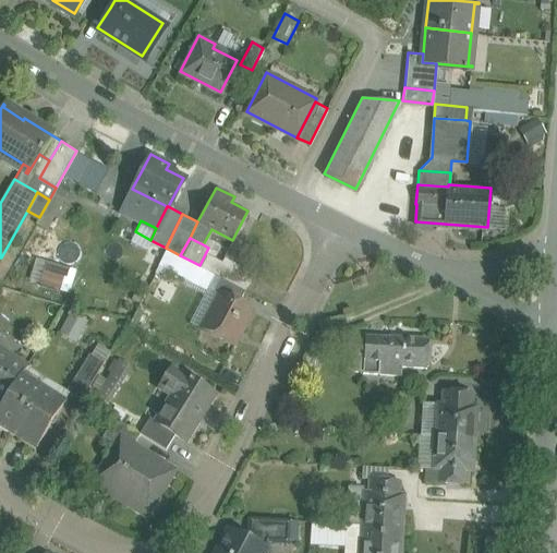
[(191,280),(200,265),(180,255),(166,248),(157,264),(191,280)]
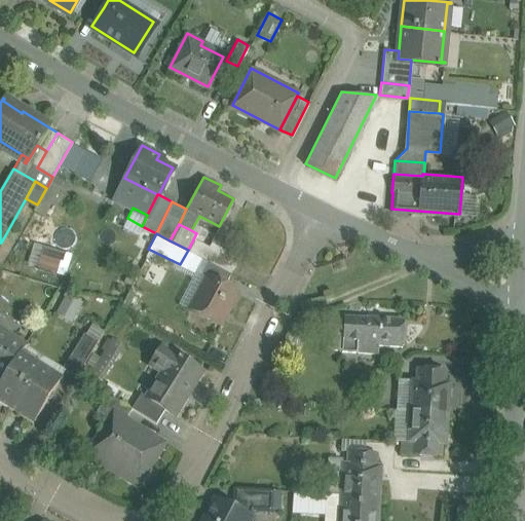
[(238,256),(211,240),(208,245),(194,237),(188,250),(207,260),(229,271),(238,256)]
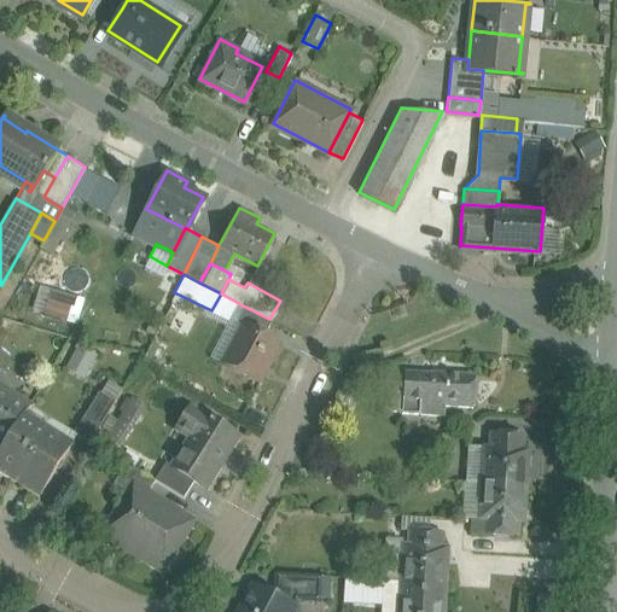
[(45,313),(79,319),(83,292),(50,286),(45,313)]
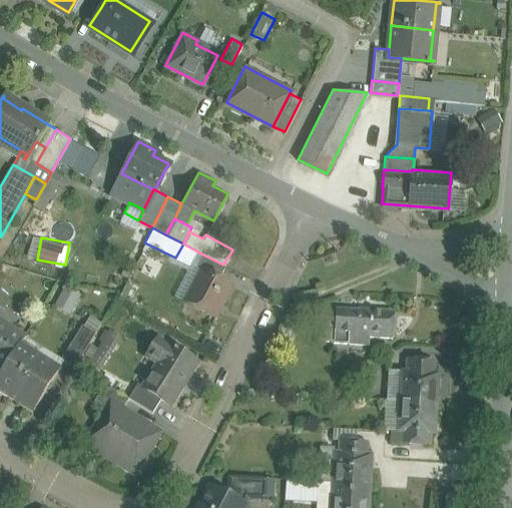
[(223,265),(201,254),(195,265),(200,268),(200,267),(218,276),(223,265)]
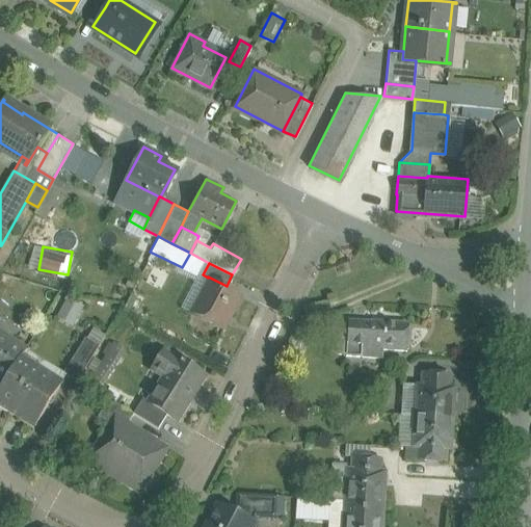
[(204,278),(197,274),(181,305),(187,309),(204,278)]
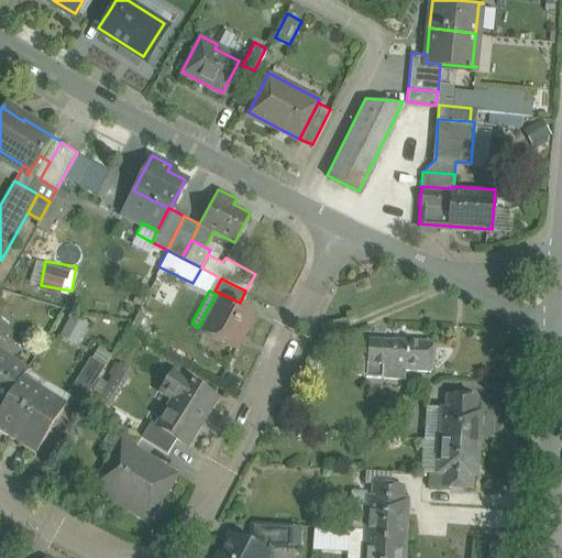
[(220,294),(201,329),(234,347),(254,310),(240,303),(220,293),(220,294)]
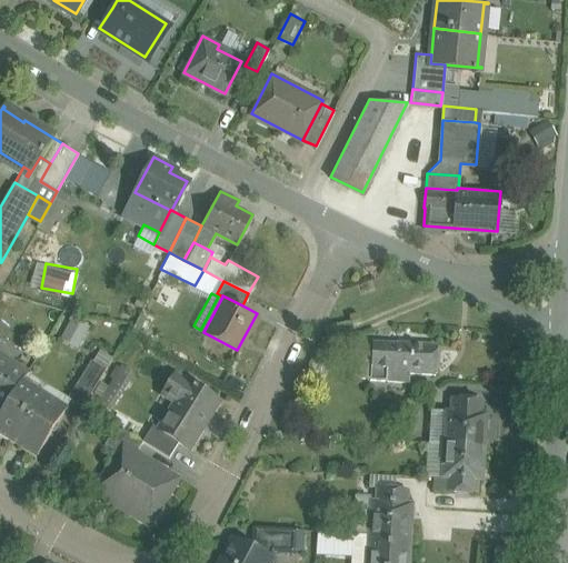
[(78,341),(86,323),(70,317),(62,335),(78,341)]
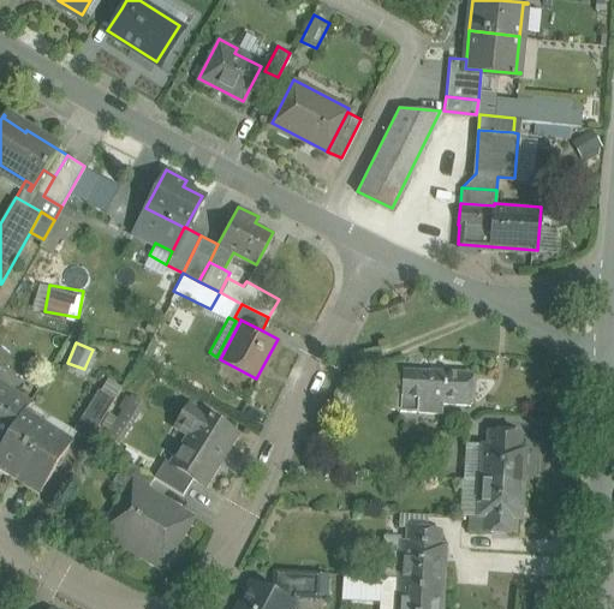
[(428,369),(401,368),(400,377),(399,405),(399,406),(425,409),(428,369)]
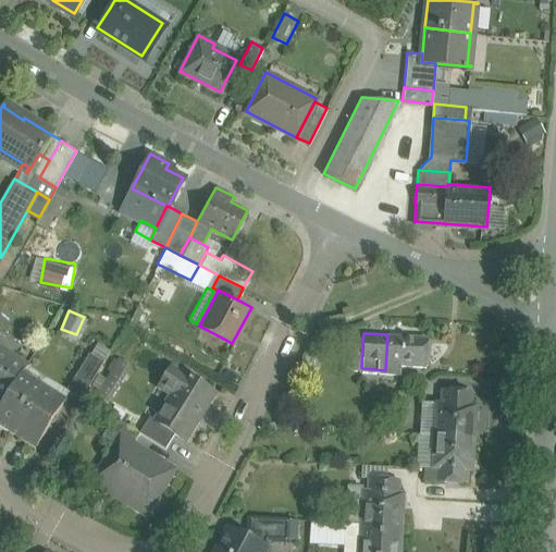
[(427,335),(387,333),(387,334),(385,370),(397,371),(397,362),(425,364),(427,335)]
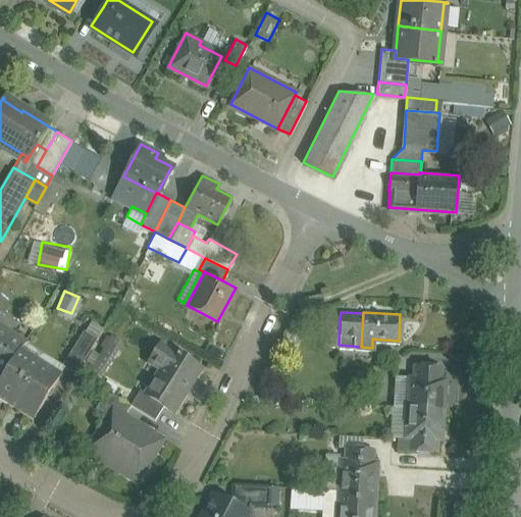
[(340,320),(328,320),(326,344),(339,344),(340,320)]
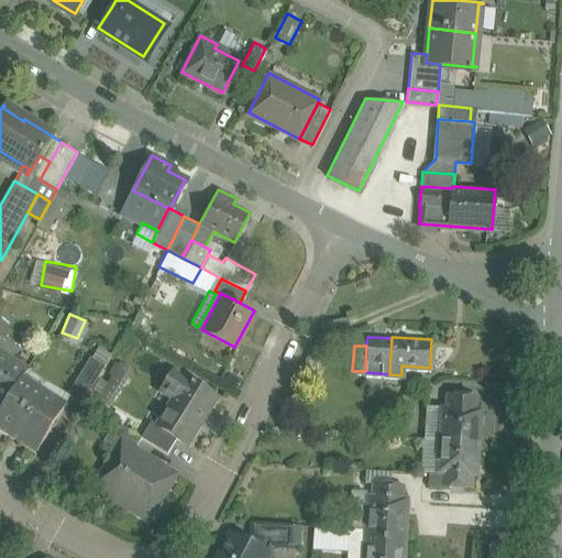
[(0,404),(2,405),(19,378),(20,378),(24,372),(23,372),(26,365),(0,349),(0,404)]
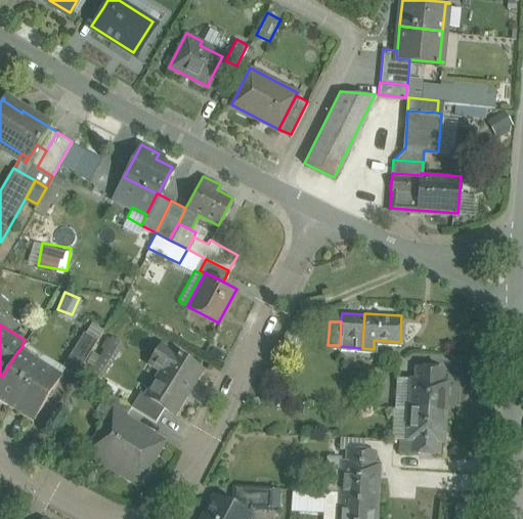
[(102,329),(86,361),(102,370),(119,338),(102,329)]
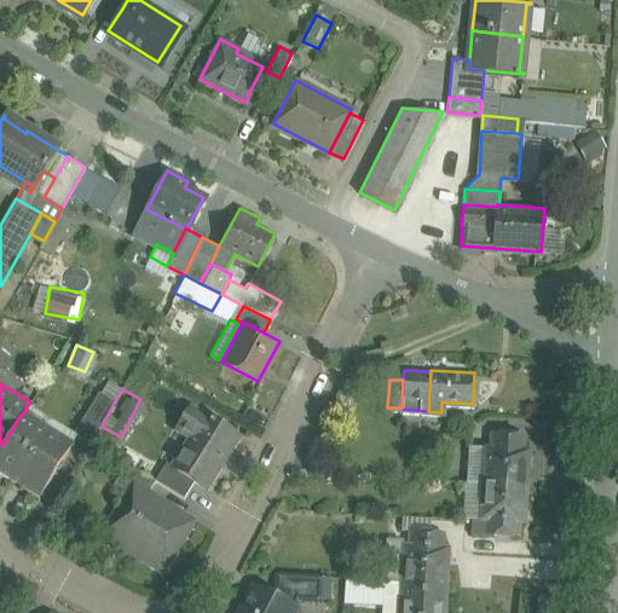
[(98,389),(73,431),(88,440),(114,399),(98,389)]
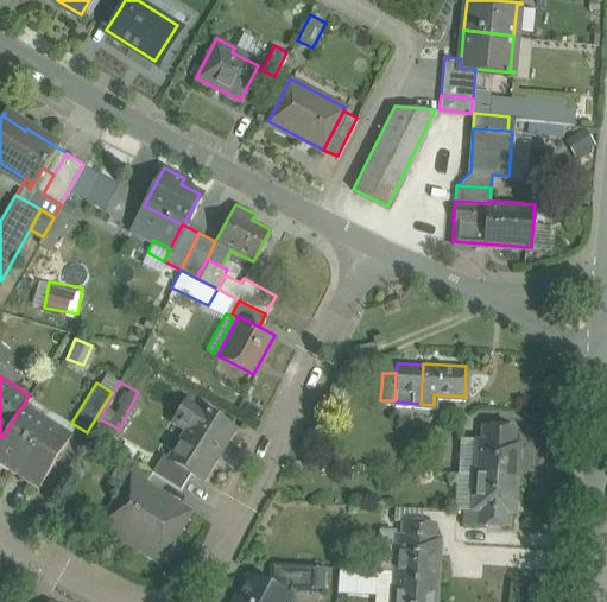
[(233,426),(187,398),(172,419),(185,428),(169,455),(168,456),(190,470),(201,477),(233,426)]
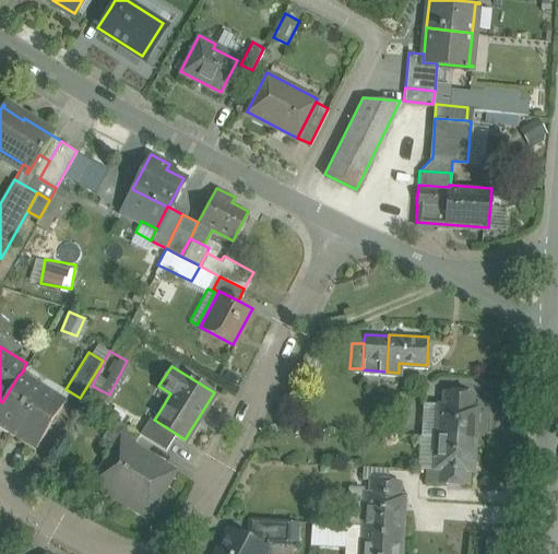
[(20,375),(19,375),(2,402),(0,405),(0,426),(9,432),(12,426),(37,441),(62,401),(20,375)]
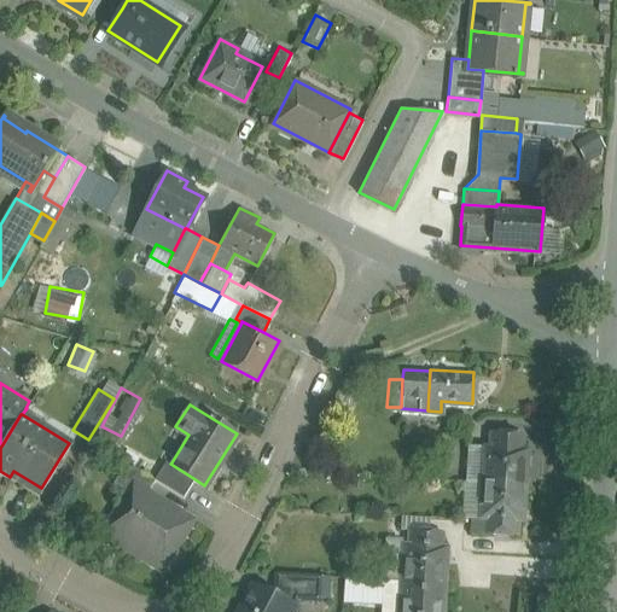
[(523,431),(489,429),(488,444),(482,443),(482,444),(467,443),(466,479),(481,481),(525,483),(528,447),(523,446),(523,431)]
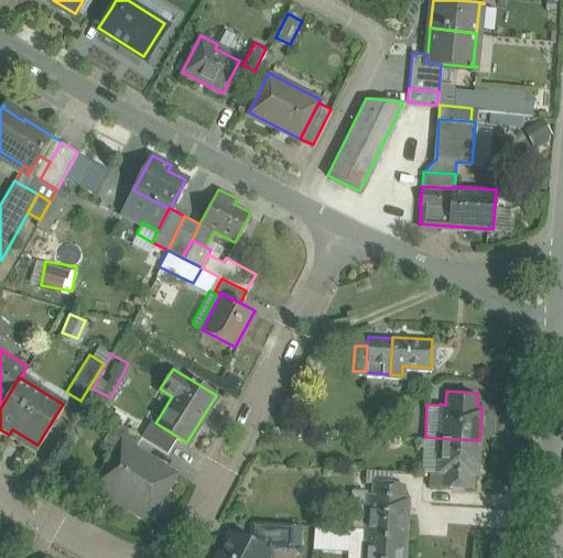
[(157,422),(151,418),(140,435),(141,436),(166,451),(176,436),(155,423),(157,422)]
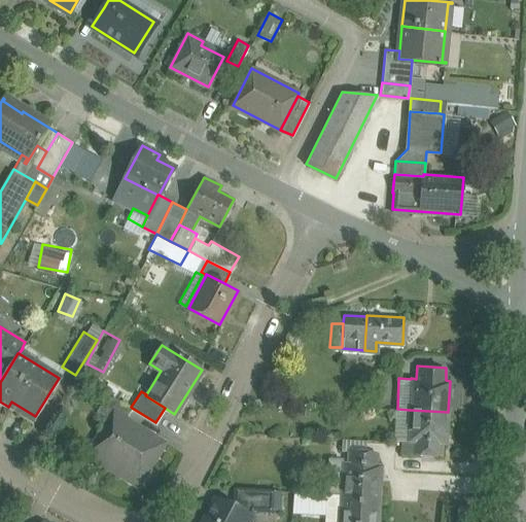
[(107,392),(96,409),(108,416),(112,410),(125,418),(132,408),(131,407),(107,392)]
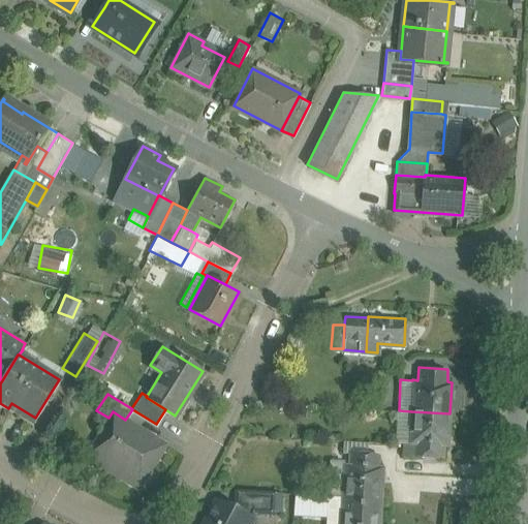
[(125,420),(113,411),(109,418),(99,432),(106,436),(93,458),(132,483),(141,468),(148,472),(165,444),(125,420)]
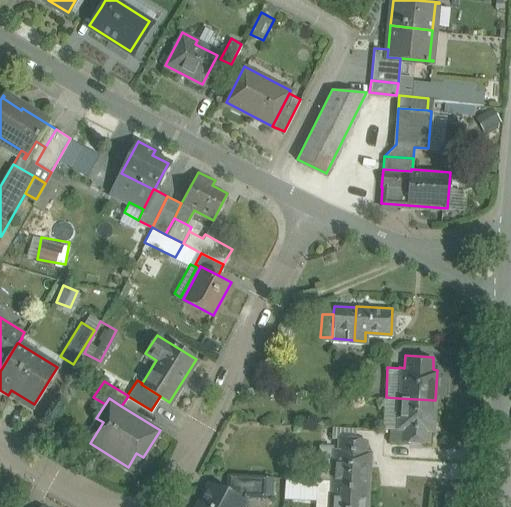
[(435,400),(398,398),(396,427),(400,428),(400,440),(428,442),(429,430),(434,430),(435,400)]
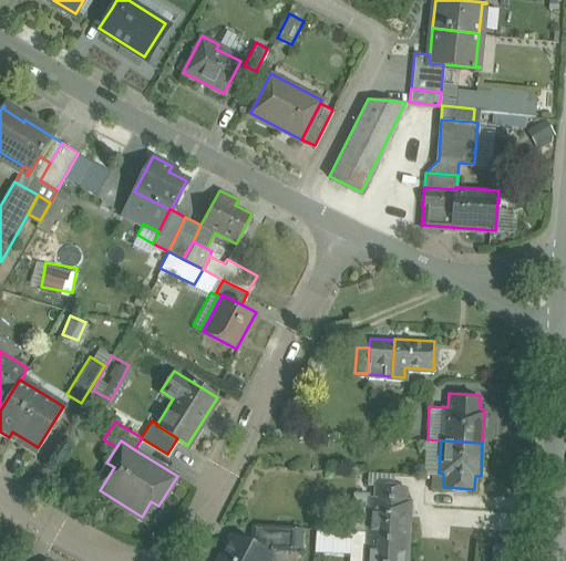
[(439,473),(431,473),(431,486),(443,487),(443,474),(439,473)]
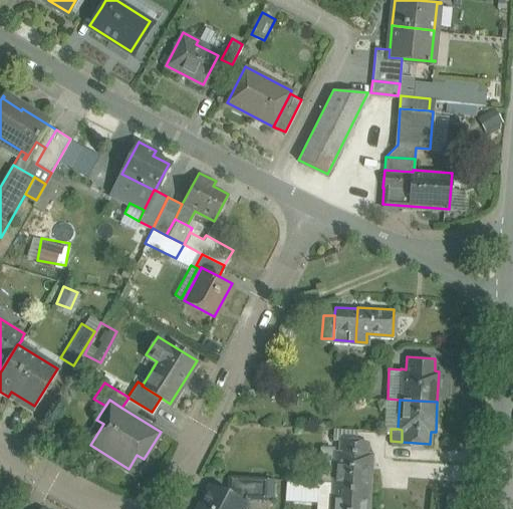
[(368,440),(339,439),(338,451),(333,451),(331,481),(369,483),(371,453),(367,453),(368,440)]
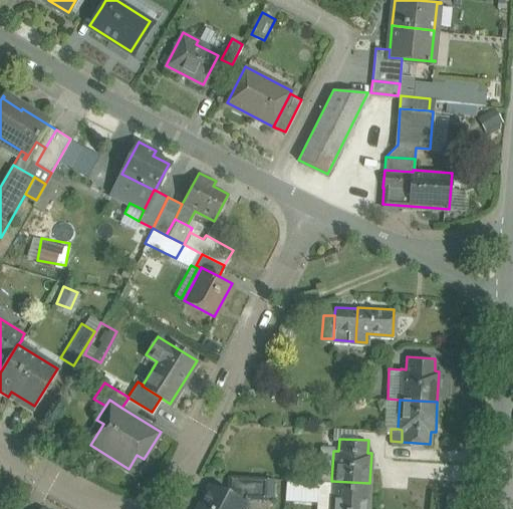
[(265,477),(229,475),(229,489),(226,494),(243,503),(246,496),(264,497),(265,477)]
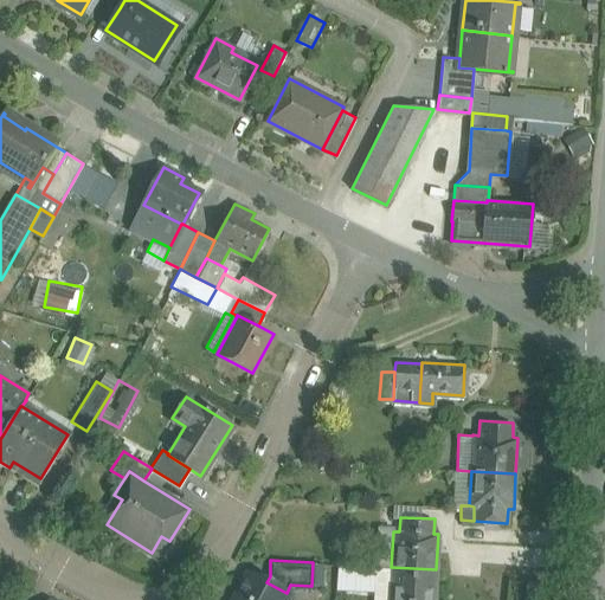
[(336,586),(377,587),(377,567),(338,566),(336,586)]
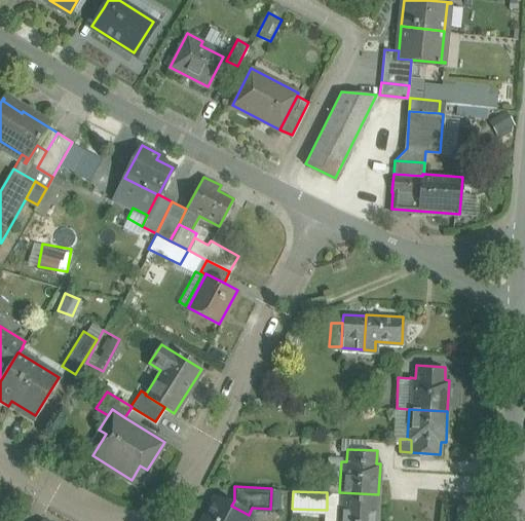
[(376,520),(378,494),(339,492),(337,520),(376,520)]
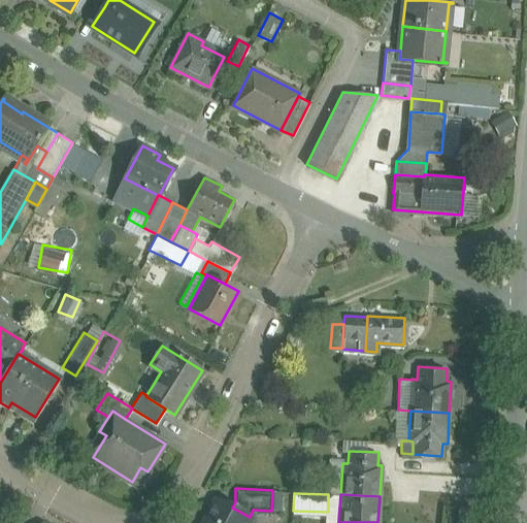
[(232,508),(216,499),(207,515),(205,514),(200,522),(246,522),(250,517),(232,508)]
